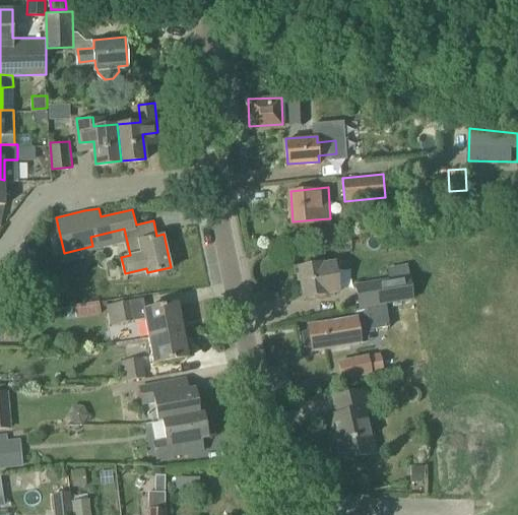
[(340,270),(338,260),(322,263),(321,261),(299,265),(304,296),(336,291),(340,290),(340,286),(337,271),(340,270)]
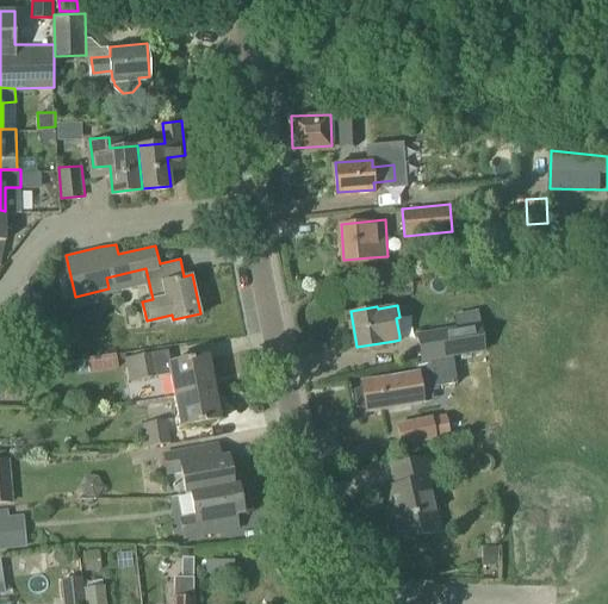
[(478,310),(456,313),(457,325),(419,331),(422,356),(484,346),(481,322),(478,310)]
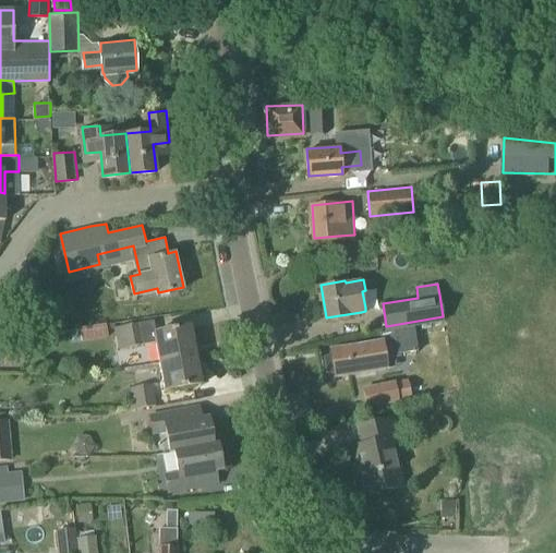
[(119,348),(147,343),(143,321),(116,325),(119,348)]
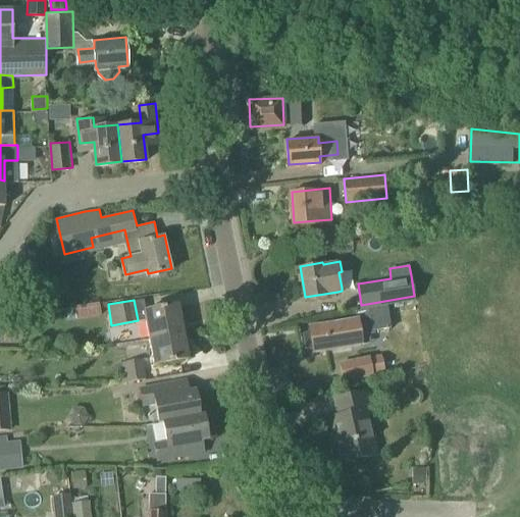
[(150,337),(185,330),(179,303),(145,309),(150,337)]
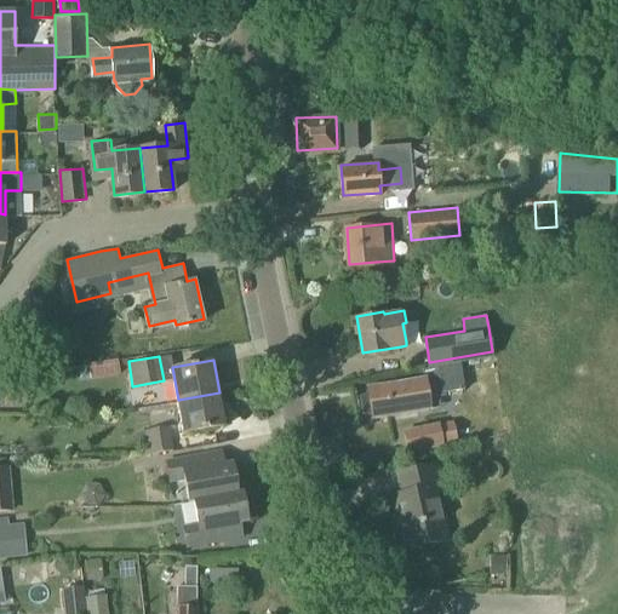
[(35,361),(35,371),(56,373),(56,362),(35,361)]
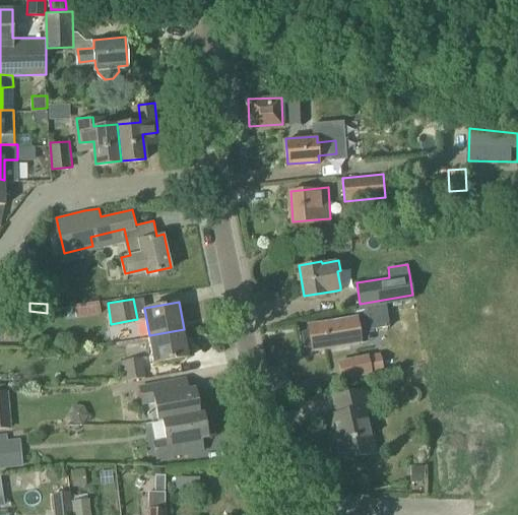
[(354,308),(357,316),(309,324),(309,328),(304,331),(306,344),(312,345),(313,349),(361,341),(359,329),(389,324),(386,303),(354,308)]
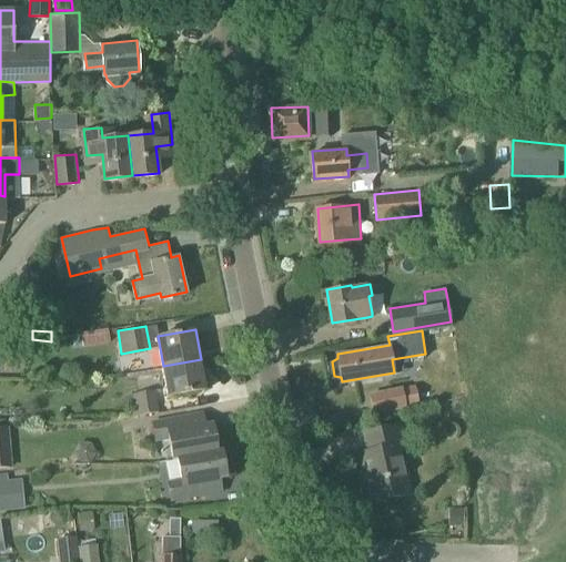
[(169,396),(206,388),(201,359),(163,366),(169,396)]
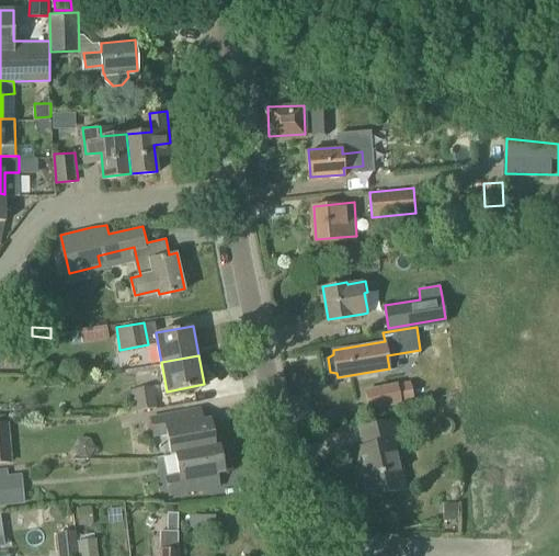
[(369,409),(402,403),(398,381),(365,387),(369,409)]
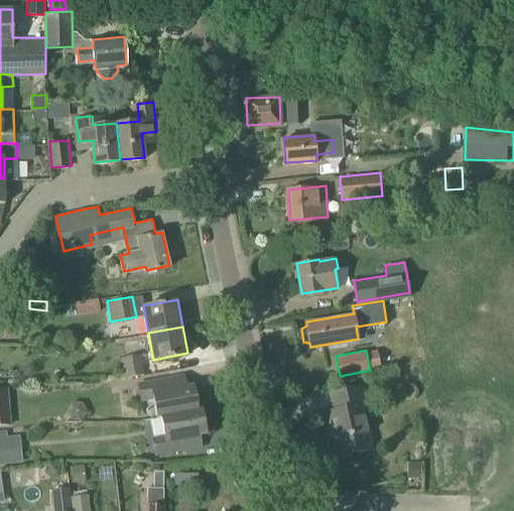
[(122,376),(144,372),(141,354),(118,358),(122,376)]
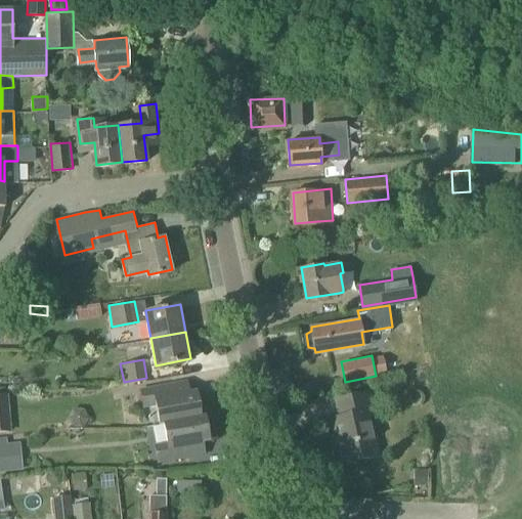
[(201,415),(197,391),(168,396),(166,384),(141,388),(144,404),(157,402),(161,422),(201,415)]
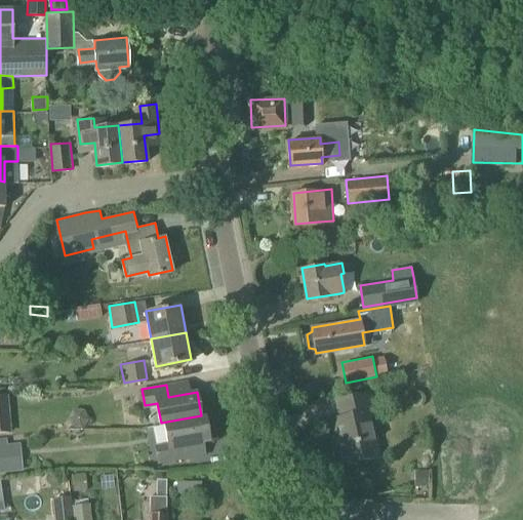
[(343,464),(375,456),(372,443),(376,442),(369,411),(375,409),(371,391),(337,399),(342,416),(332,418),(343,464)]
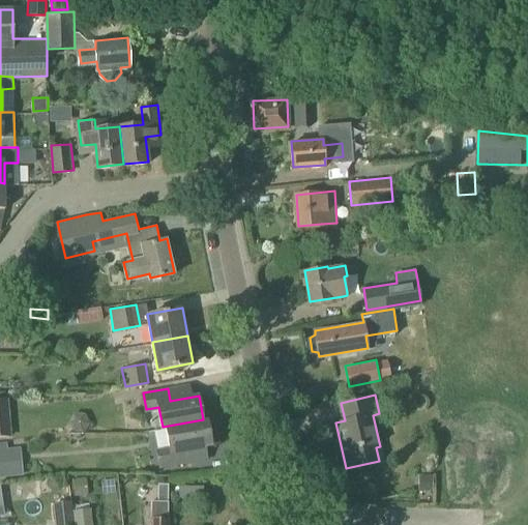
[(0,435),(12,435),(9,396),(0,397),(0,435)]
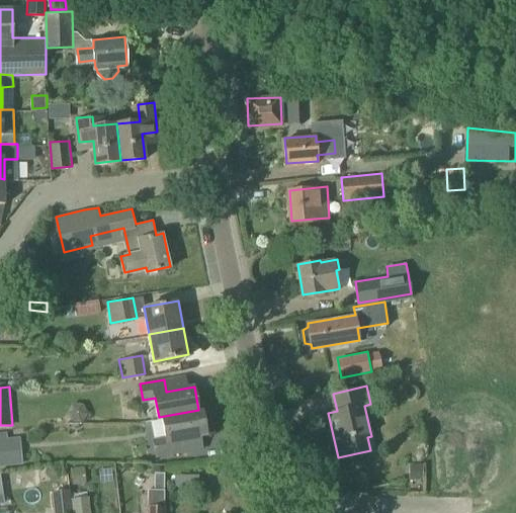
[(198,410),(159,417),(159,418),(163,417),(166,436),(154,438),(157,454),(181,450),(179,438),(206,433),(202,409),(198,410)]
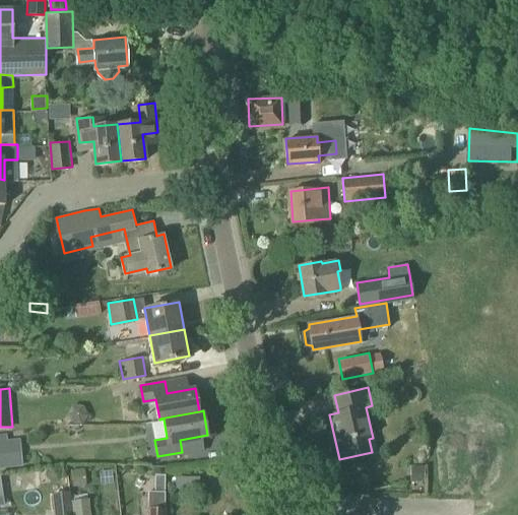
[(411,463),(411,479),(426,479),(426,463),(411,463)]
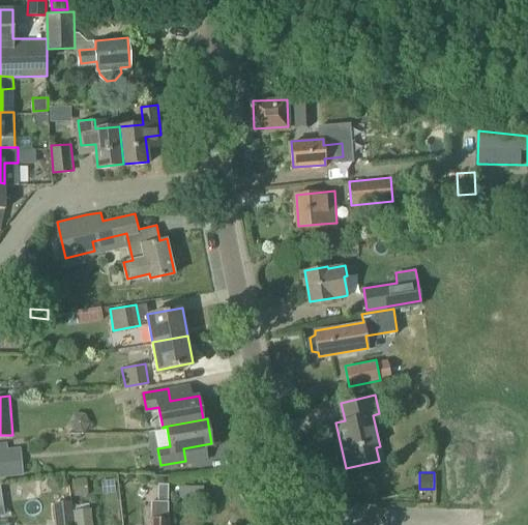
[(180,497),(204,496),(204,484),(180,484),(180,497)]
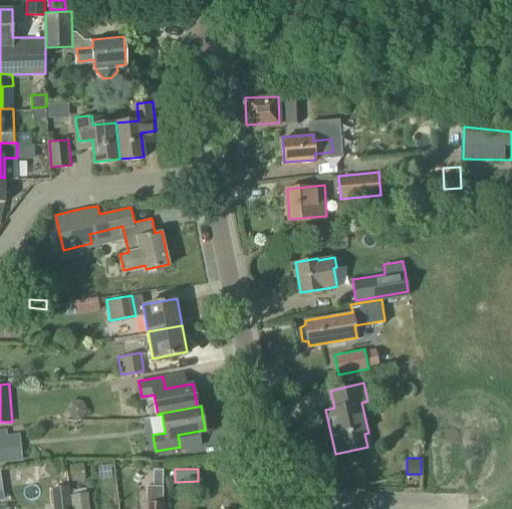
[(67,484),(53,486),(54,500),(55,508),(69,508),(69,498),(67,484)]
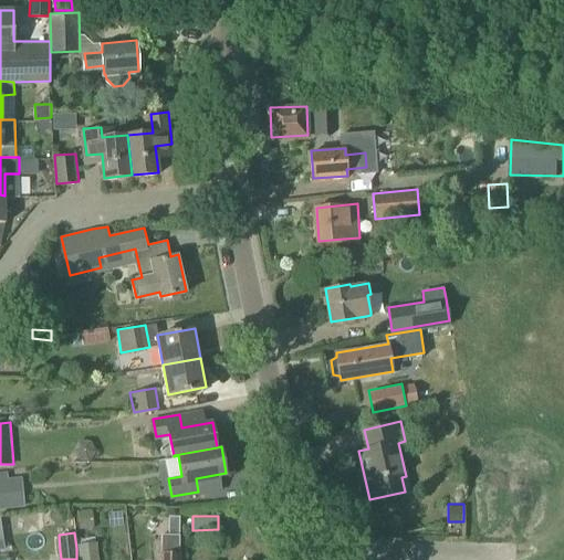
[(179,532),(168,532),(164,532),(163,543),(163,552),(181,552),(181,545),(181,532),(179,532)]
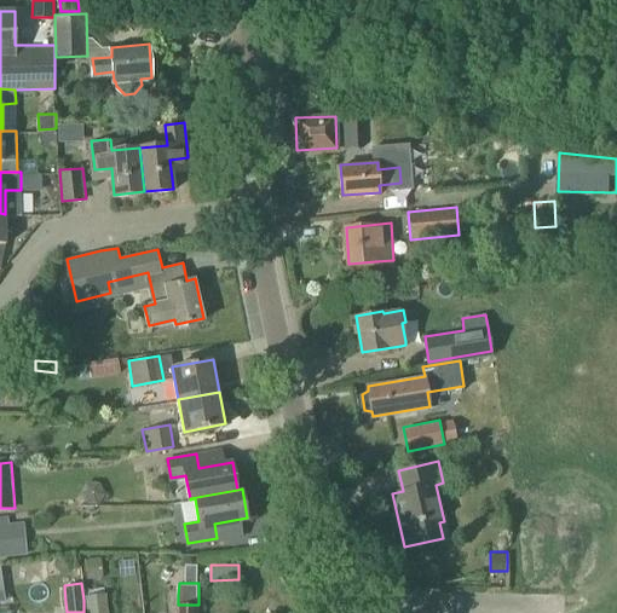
[(107,591),(105,584),(86,587),(86,594),(85,594),(87,612),(109,612),(107,591)]
